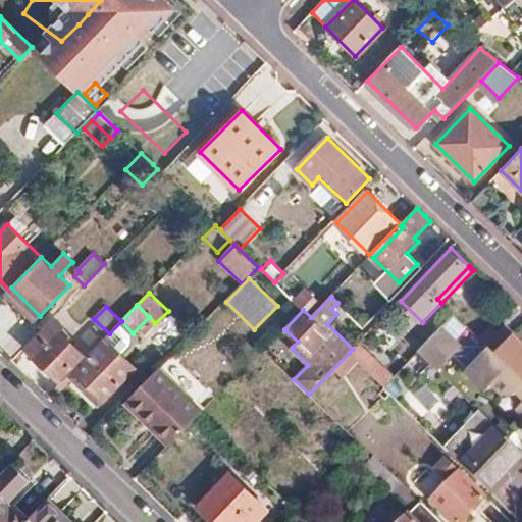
[(431,365),(468,327),(455,315),(419,353),(431,365)]
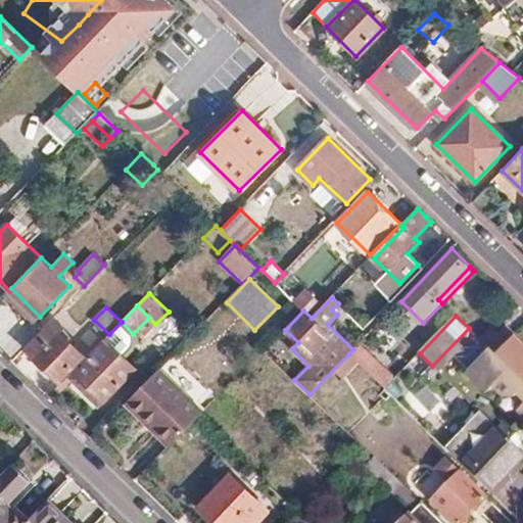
[(480,339),(490,350),(522,381),(522,342),(516,335),(506,326),(500,332),(492,327),(480,339)]
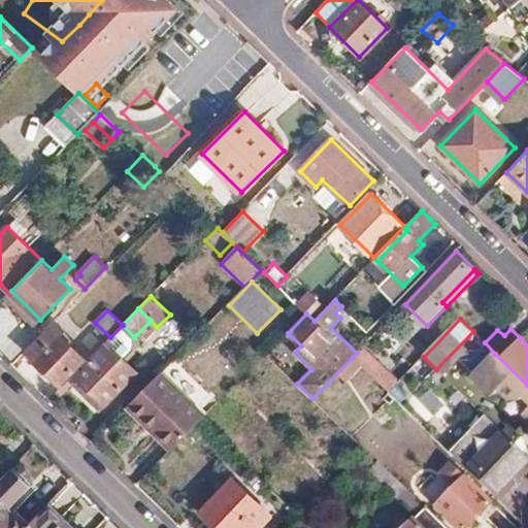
[(43,332),(25,351),(60,385),(86,359),(60,334),(53,340),(43,332)]
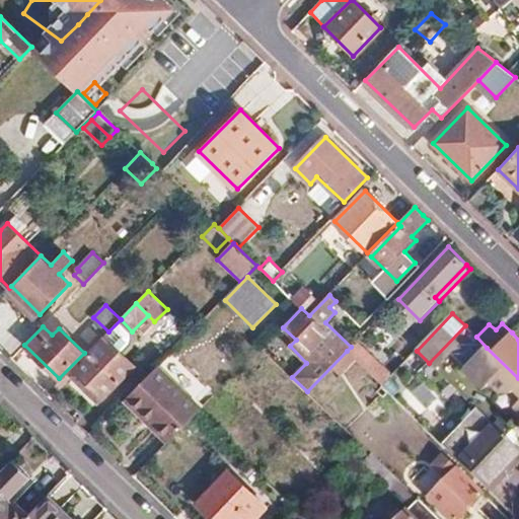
[(106,339),(76,370),(88,381),(82,386),(98,402),(134,365),(106,339)]
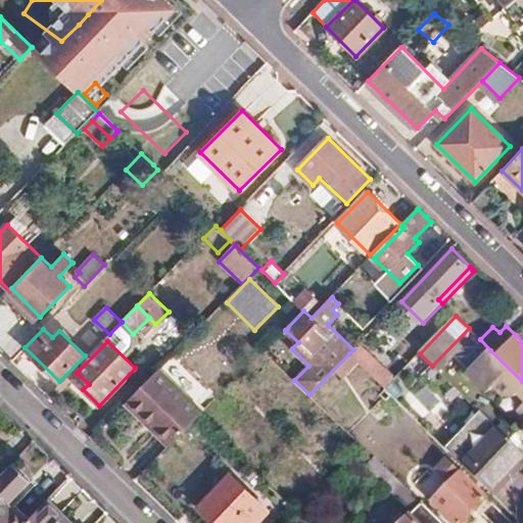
[(353,349),(349,353),(387,388),(395,379),(360,343),(353,349)]
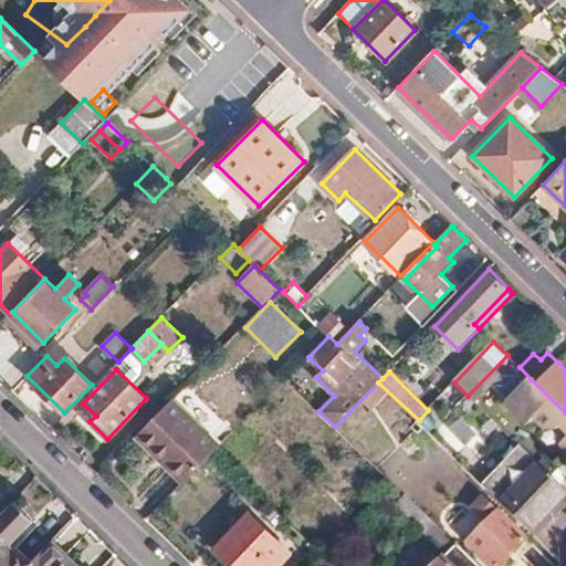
[(565,412),(531,379),(505,405),(527,426),(535,418),(546,430),(558,429),(563,425),(565,427),(565,438),(563,441),(565,444),(565,412)]
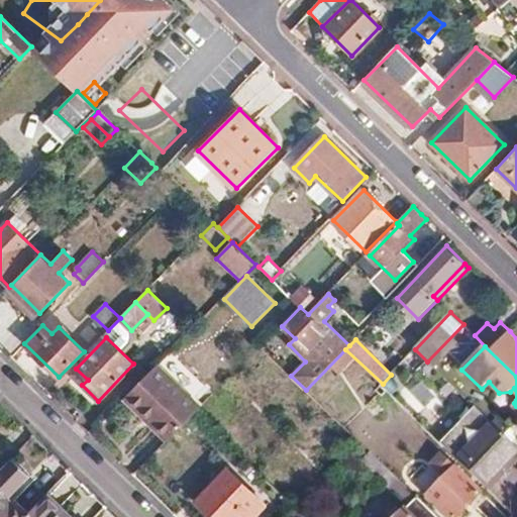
[(203,407),(160,365),(124,400),(168,441),(198,412),(203,407)]
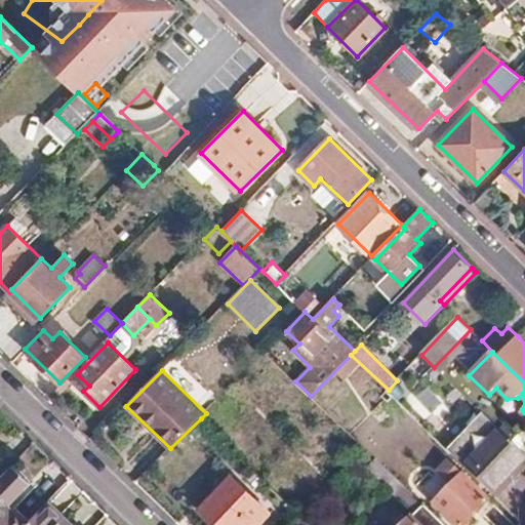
[(71,379),(83,391),(89,386),(77,374),(71,379)]
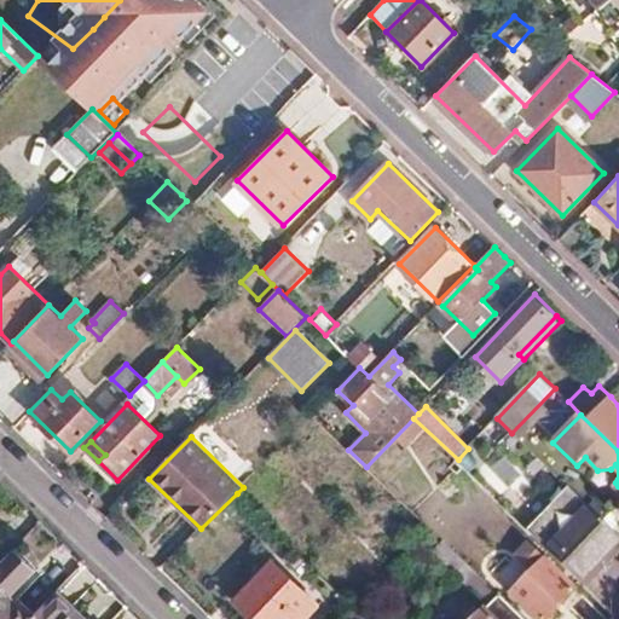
[(502,450),(482,467),(509,496),(528,479),(502,450)]
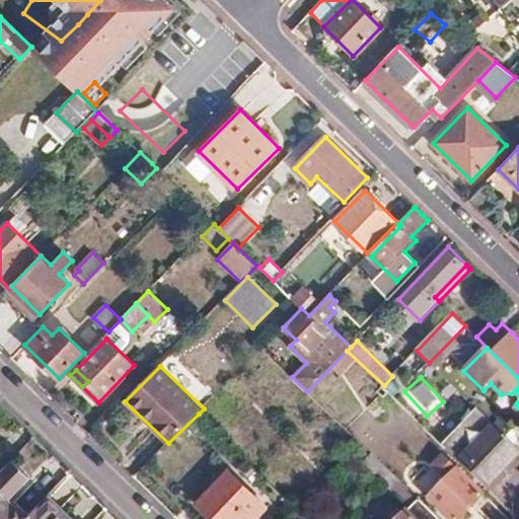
[(460,463),(487,489),(518,456),(518,450),(482,415),(454,443),(467,456),(460,463)]
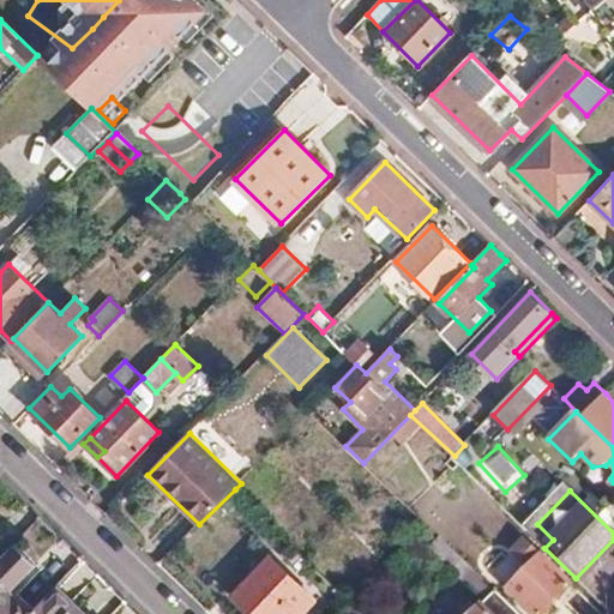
[(553,540),(537,524),(529,531),(545,548),(553,540)]
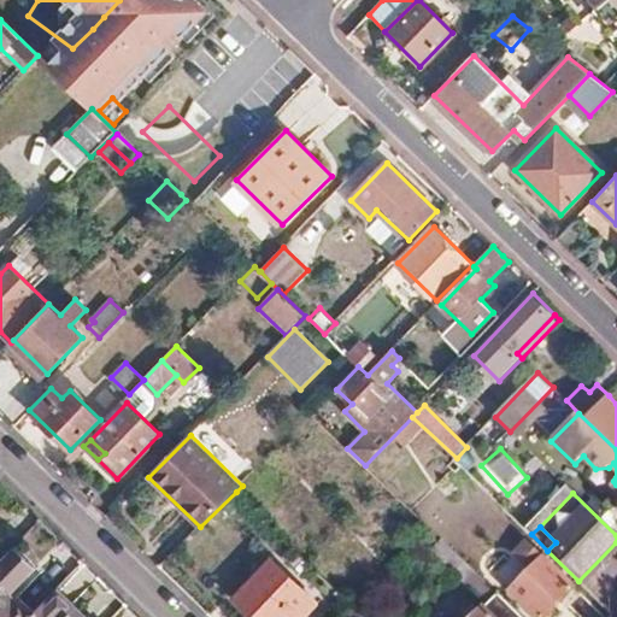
[(492,587),(442,540),(433,551),(481,597),(492,587)]
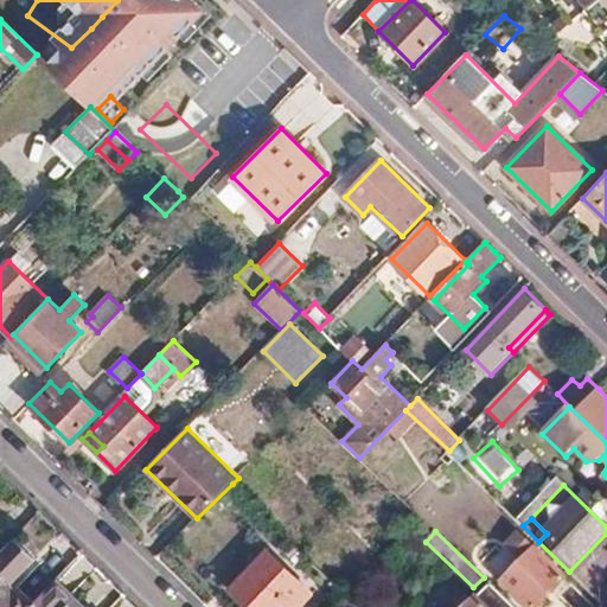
[(0,555),(0,606),(30,606),(31,606),(7,585),(32,560),(16,542),(1,556),(0,555)]
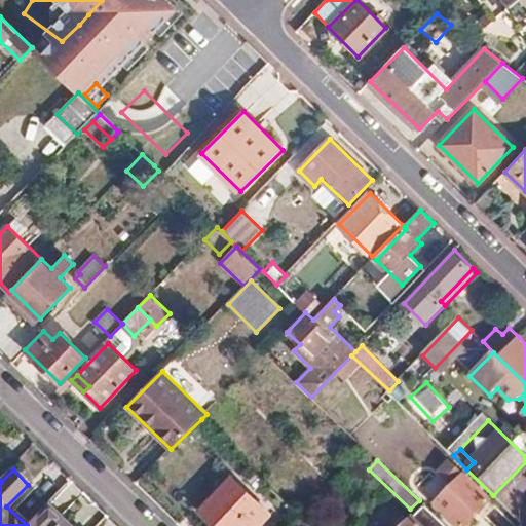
[(233,477),(199,511),(215,525),(259,525),(271,514),(233,477)]
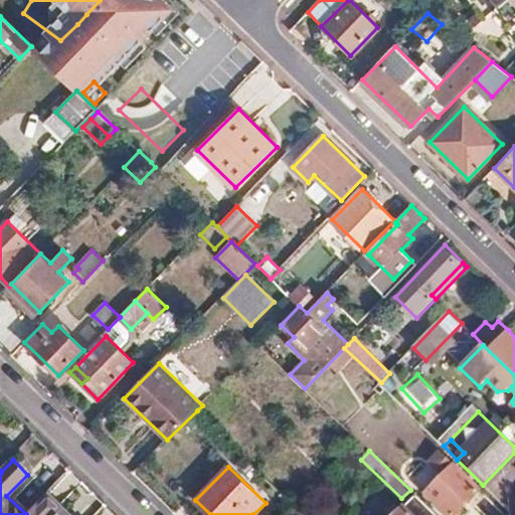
[(456,467),(427,495),(448,514),(456,514),(465,507),(471,513),(486,497),(456,467)]
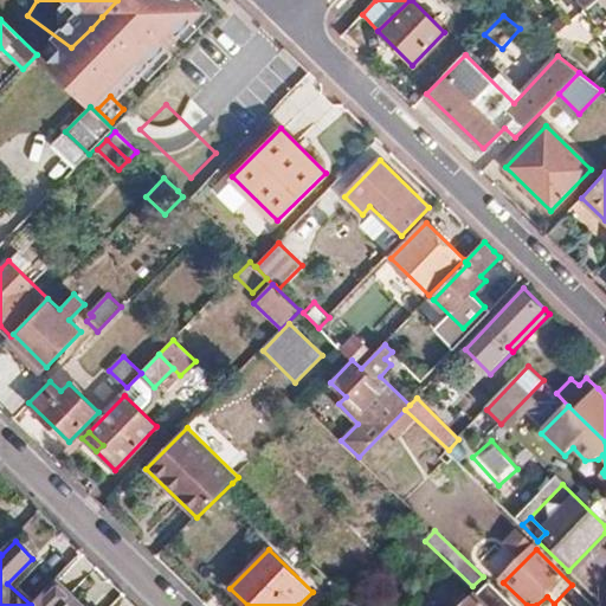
[(31,605),(30,605),(83,605),(57,580),(31,605)]
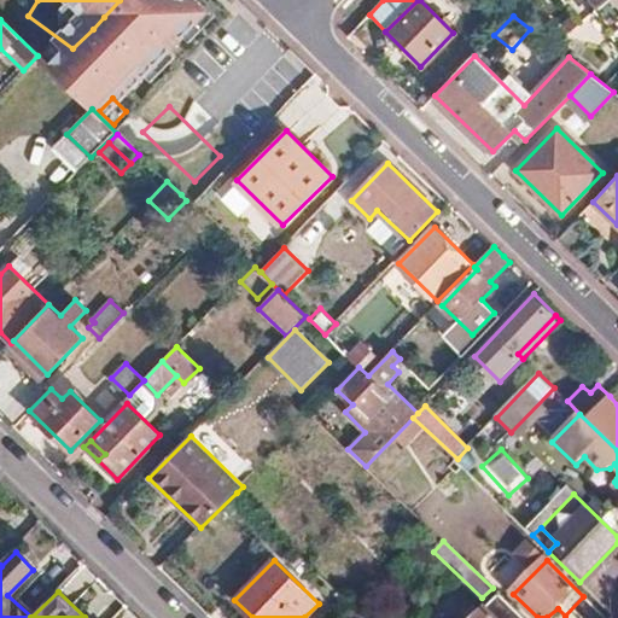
[(523,617),(501,596),(478,617),(523,617)]
